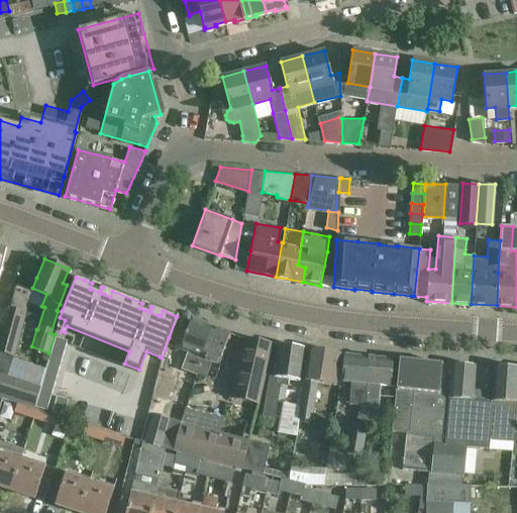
[(44,367),(29,362),(13,357),(26,310),(7,305),(0,330),(0,395),(2,396),(3,397),(33,406),(44,367)]
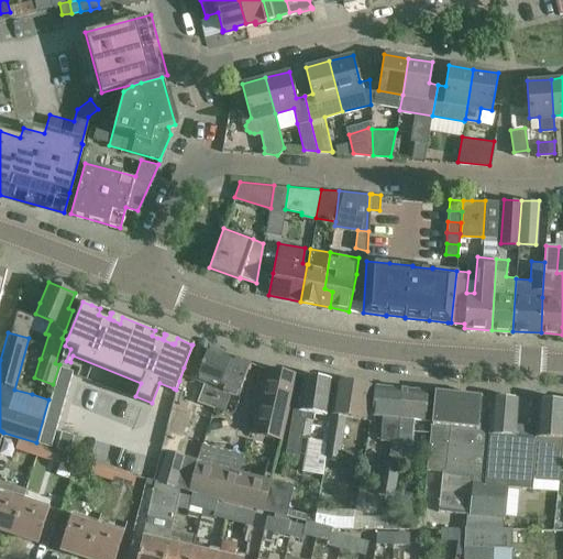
[(217,397),(231,354),(208,346),(196,379),(203,382),(197,401),(209,404),(211,395),(217,397)]
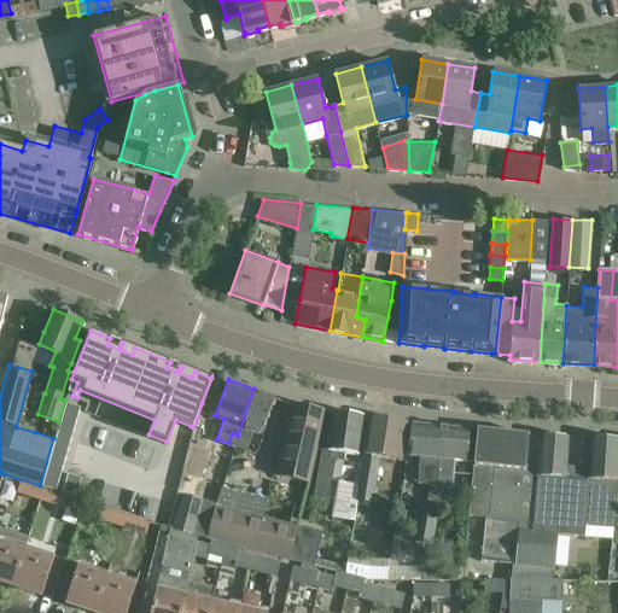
[(274,396),(254,389),(238,436),(232,433),(229,443),(245,449),(252,430),(261,432),(274,396)]
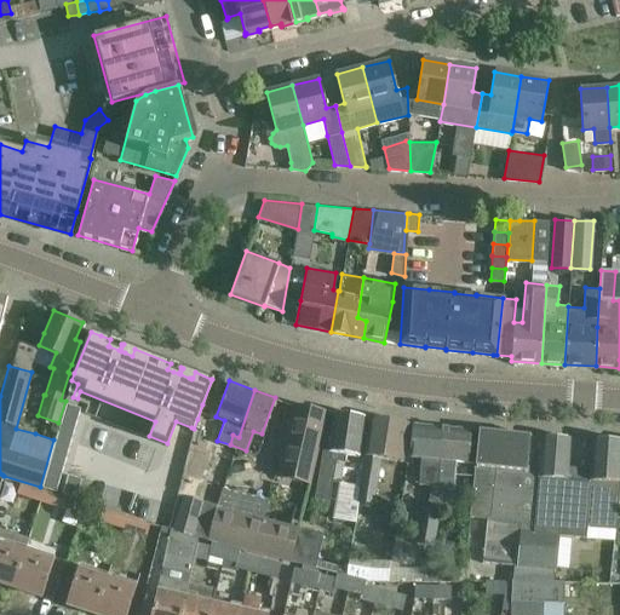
[(67,402),(63,412),(78,415),(80,407),(67,402)]
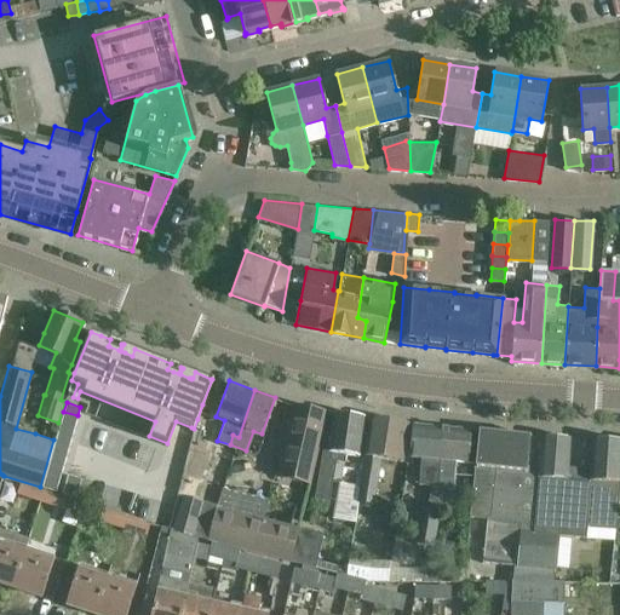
[(326,409),(293,403),(279,477),(309,483),(314,464),(321,434),(326,409)]
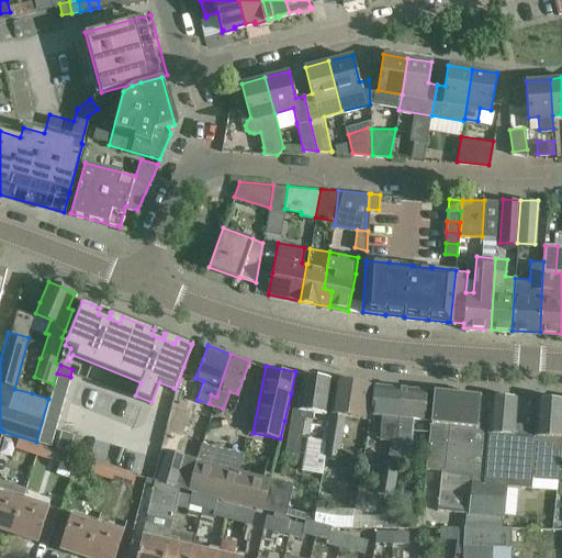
[(330,377),(303,372),(298,408),(292,406),(284,450),(299,453),(304,416),(312,417),(313,410),(325,412),(330,377)]
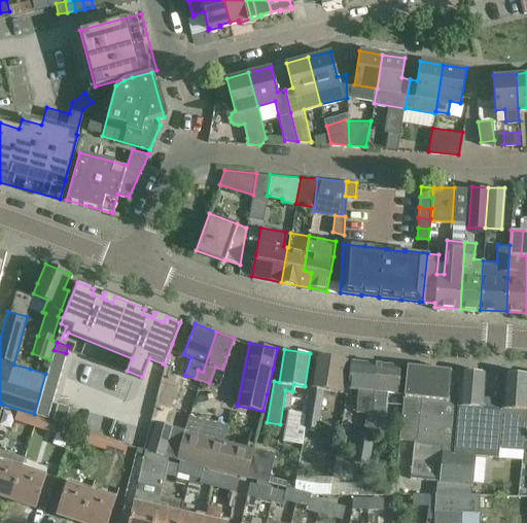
[(54,350),(51,358),(64,361),(66,353),(54,350)]
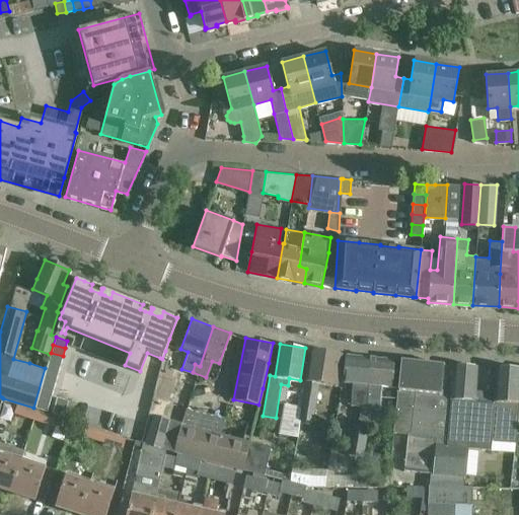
[(341,354),(310,349),(301,405),(299,419),(300,419),(312,420),(313,412),(317,381),(337,384),(341,354)]
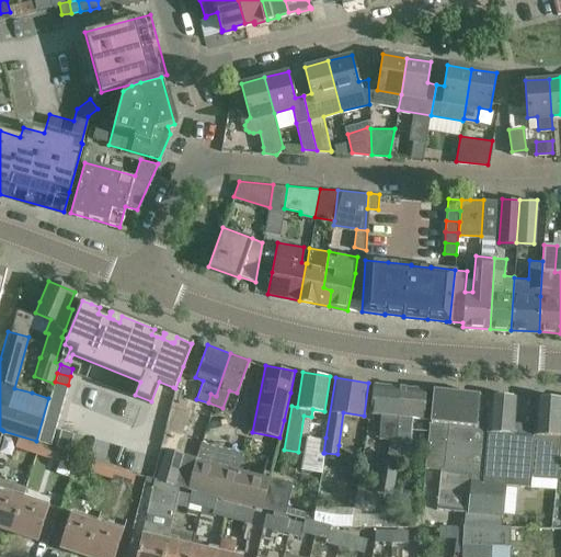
[(55,382),(53,389),(65,394),(68,385),(55,382)]
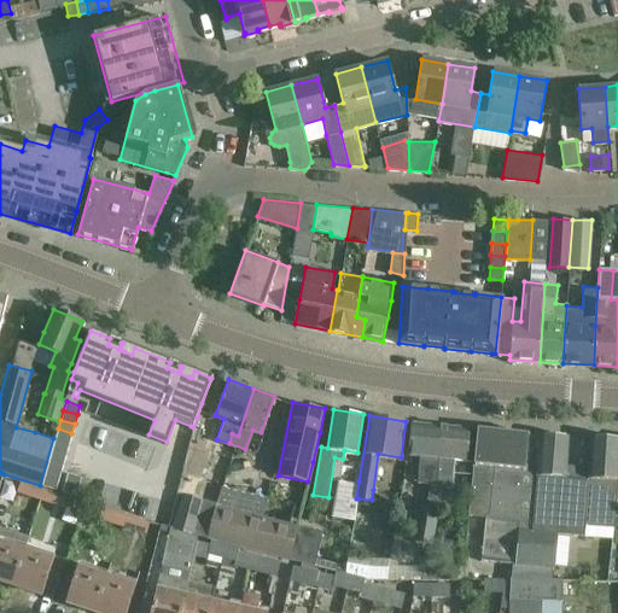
[(412,539),(429,542),(437,509),(438,501),(442,502),(444,491),(435,490),(439,425),(412,422),(409,454),(419,455),(418,482),(429,483),(429,489),(426,500),(418,505),(412,539)]
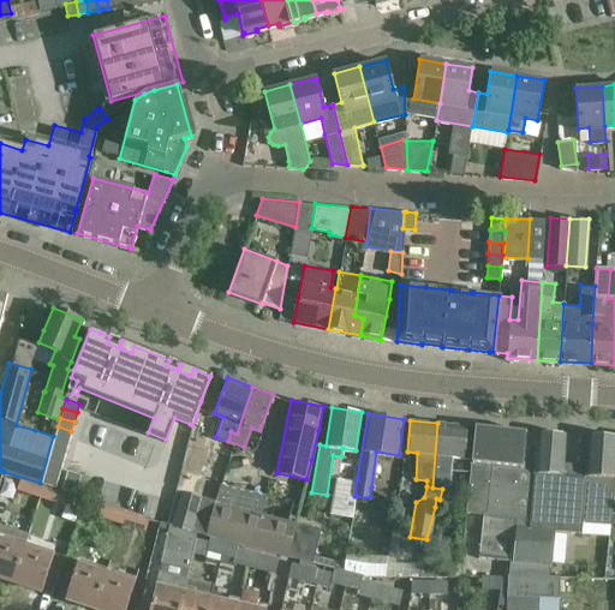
[(467,425),(437,423),(433,488),(442,489),(440,500),(436,498),(435,507),(452,501),(453,482),(449,482),(452,456),(465,456),(467,425)]
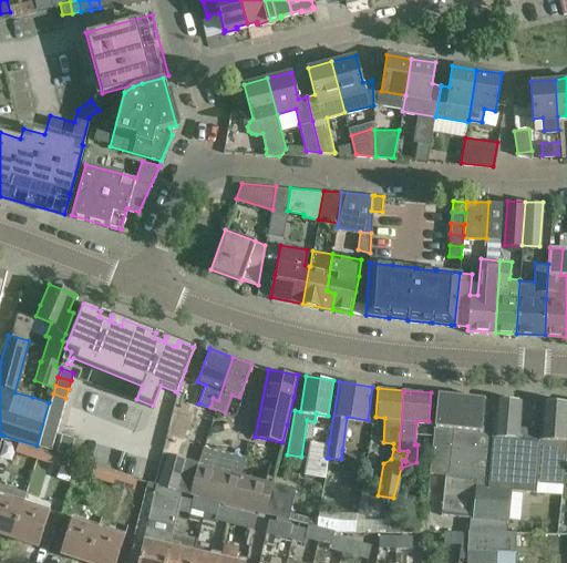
[(485,487),(494,408),(483,407),(484,397),(437,392),(431,453),(430,471),(444,472),(441,513),(468,515),(470,509),(475,509),(477,487),(485,487)]
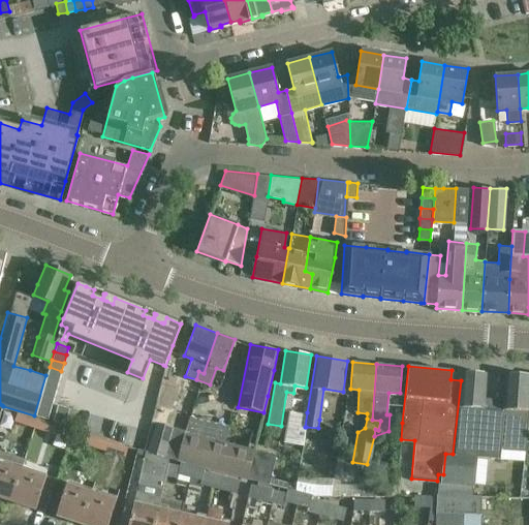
[(50,367),(48,375),(59,378),(61,371),(50,367)]
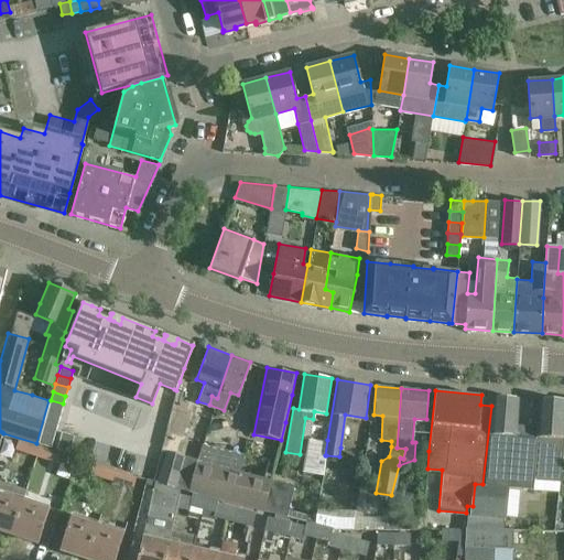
[(492,396),(491,406),(483,484),(475,484),(473,506),(467,506),(466,513),(467,513),(466,526),(483,527),(483,517),(506,518),(508,485),(533,487),(533,476),(537,481),(559,482),(562,439),(563,438),(563,399),(539,399),(537,429),(528,429),(528,424),(514,423),(516,399),(495,398),(495,396),(492,396)]
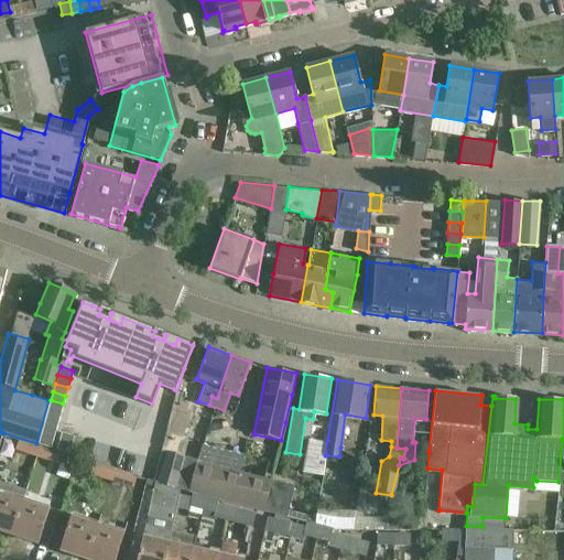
[(51,400),(47,409),(61,412),(63,404),(51,400)]
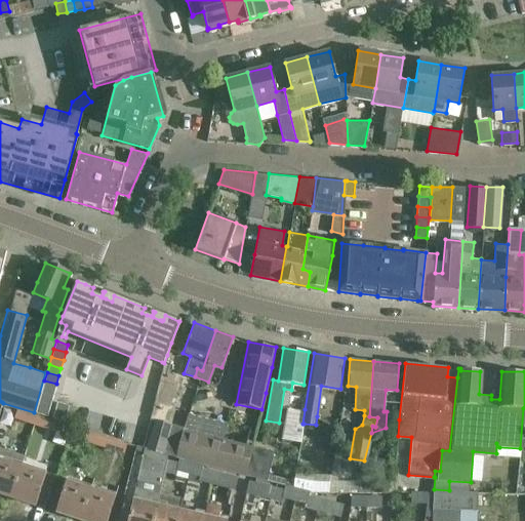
[(44,381),(42,388),(54,392),(56,384),(44,381)]
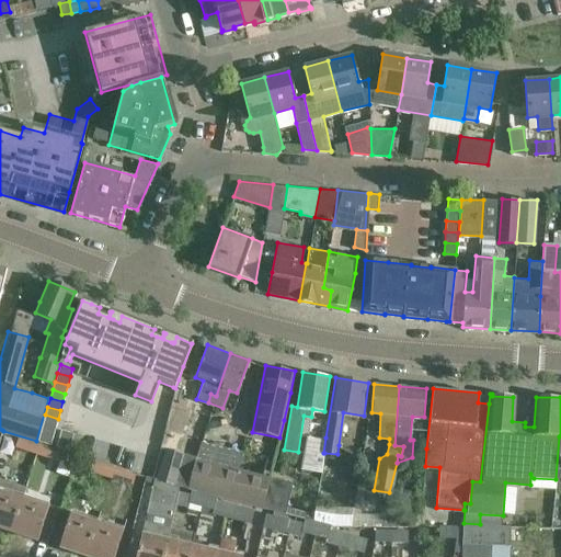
[(45,415),(43,423),(55,428),(58,419),(45,415)]
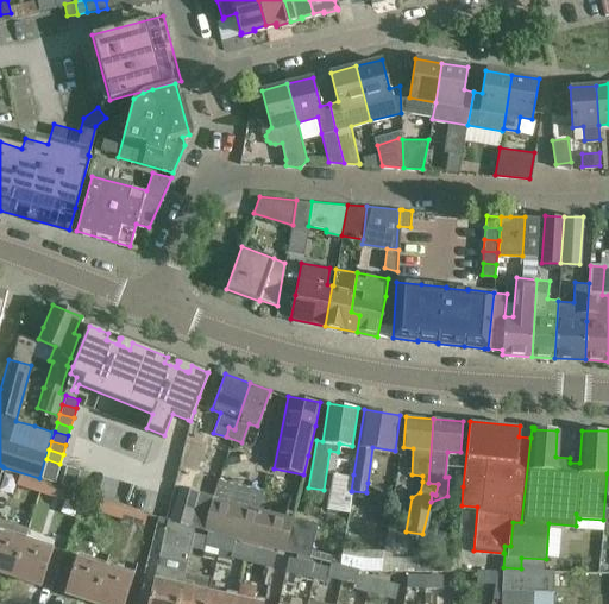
[(46,459),(43,469),(57,472),(60,464),(46,459)]
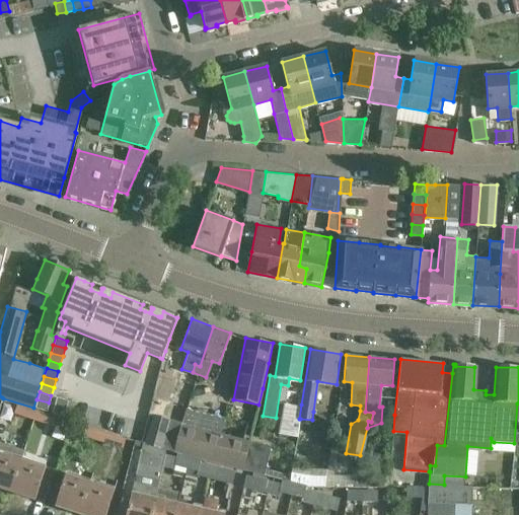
[(102,422),(107,398),(78,392),(73,416),(102,422)]
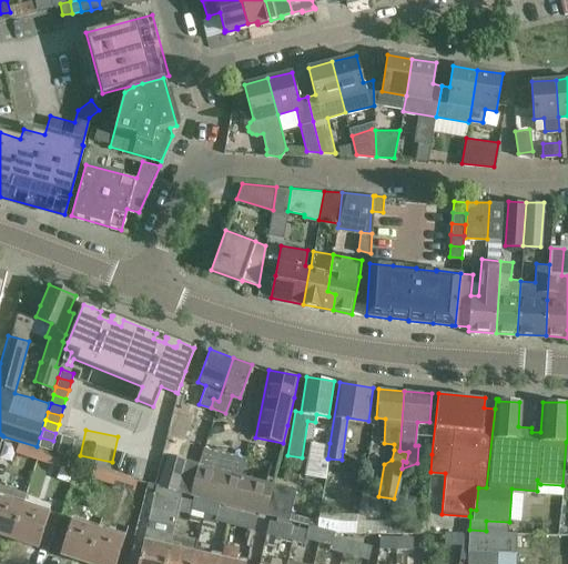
[(62,434),(60,442),(72,446),(74,437),(62,434)]
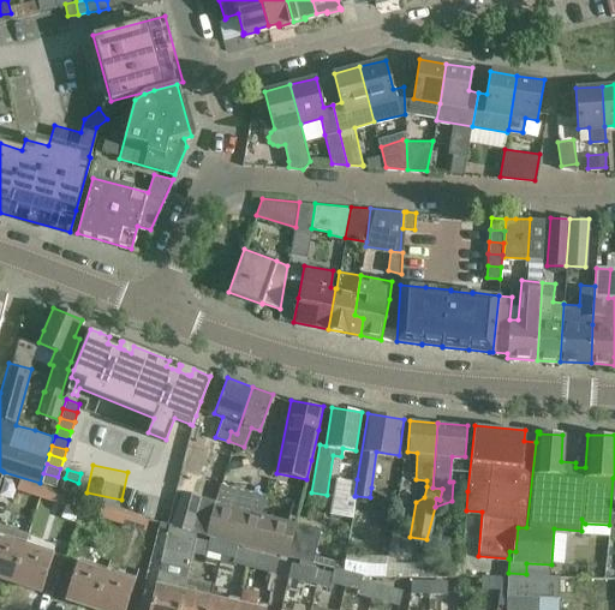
[(41,483),(40,483),(4,472),(3,471),(0,479),(0,503),(12,507),(17,489),(40,496),(43,484),(42,484),(41,483)]
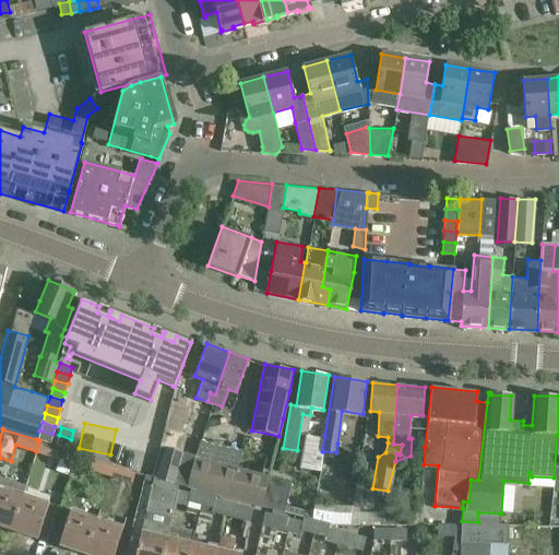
[(39,430),(37,439),(50,443),(52,434),(39,430)]
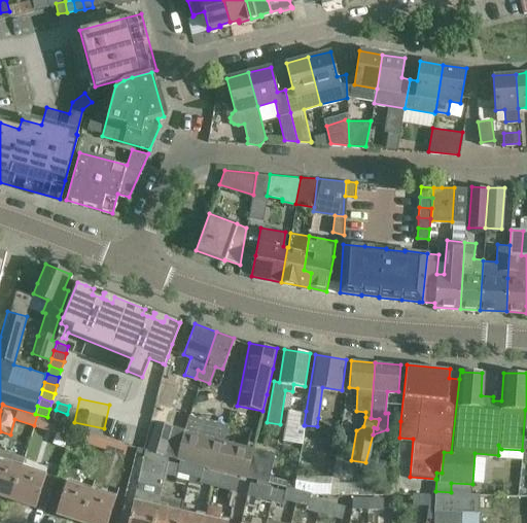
[(288,408),(284,438),(303,441),(305,425),(304,425),(306,411),(288,408)]
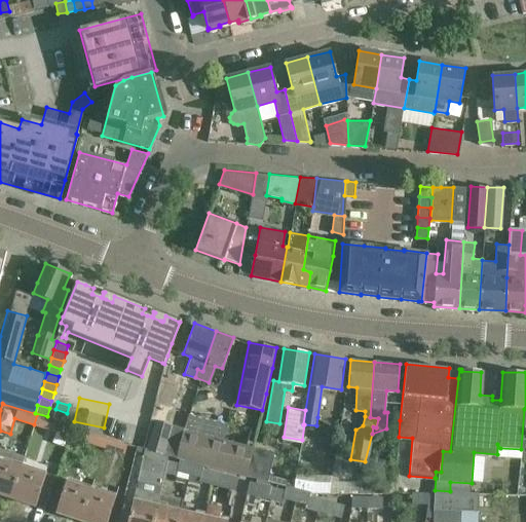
[(55,409),(52,417),(65,421),(67,413),(55,409)]
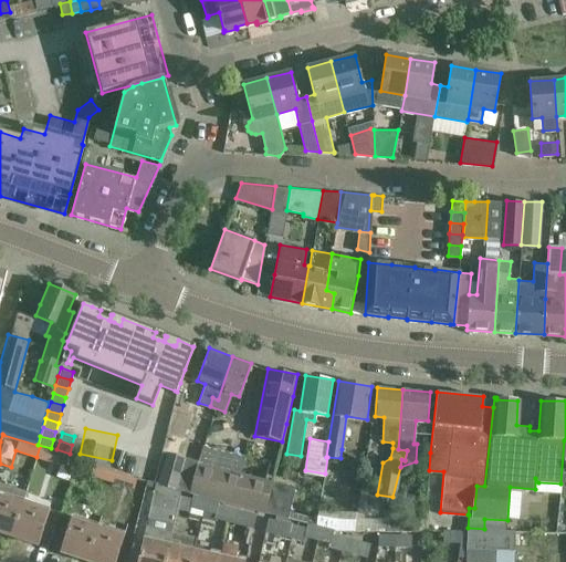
[(194,493),(206,497),(212,498),(226,450),(202,444),(200,450),(189,492),(194,492),(194,493)]
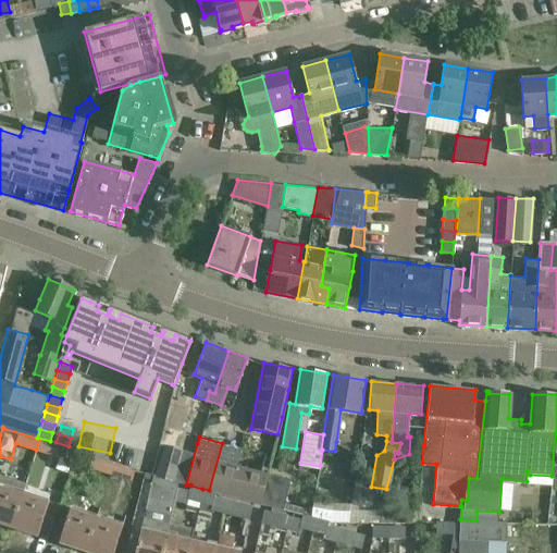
[(58,445),(39,439),(36,450),(57,456),(51,475),(67,479),(72,466),(75,452),(60,447),(60,446),(58,445)]
